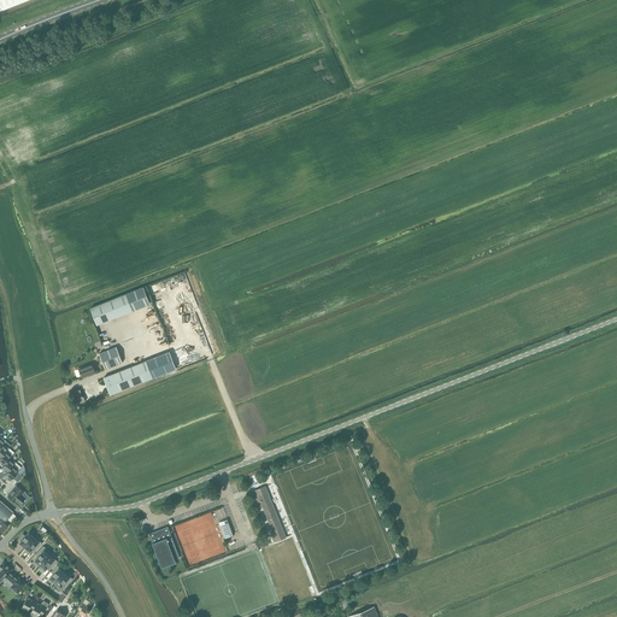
[(0,0),(0,11),(27,0),(0,0)]
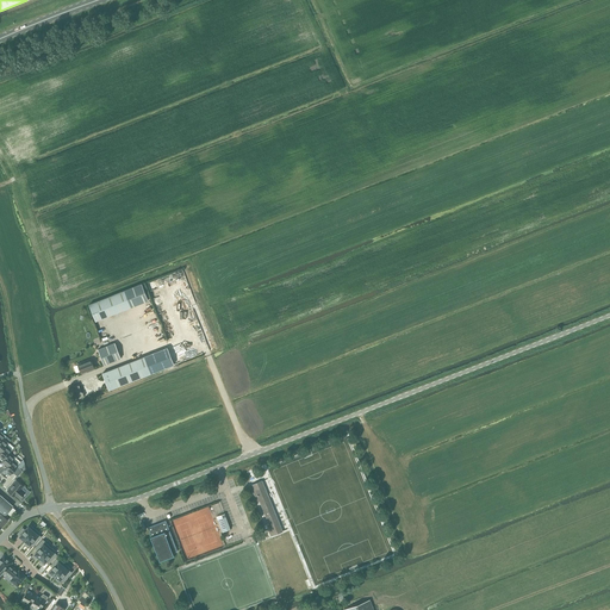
[(124,291),(89,304),(95,321),(131,307),(148,300),(142,284),(124,291)]
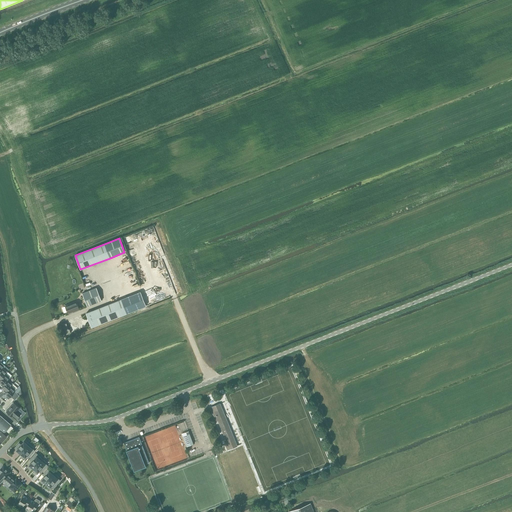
[(96,288),(82,293),(87,306),(101,301),(96,288)]
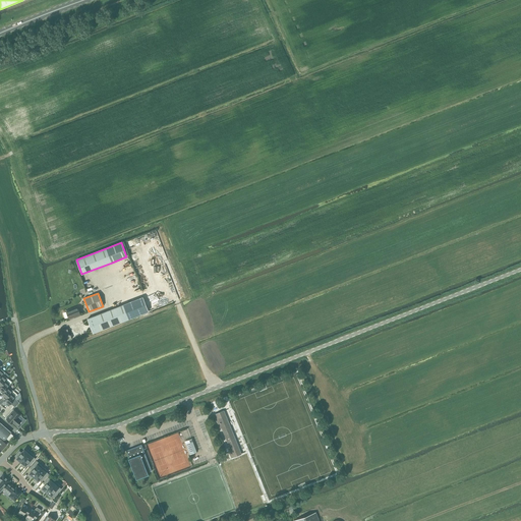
[(123,304),(88,319),(94,333),(129,319),(123,304)]
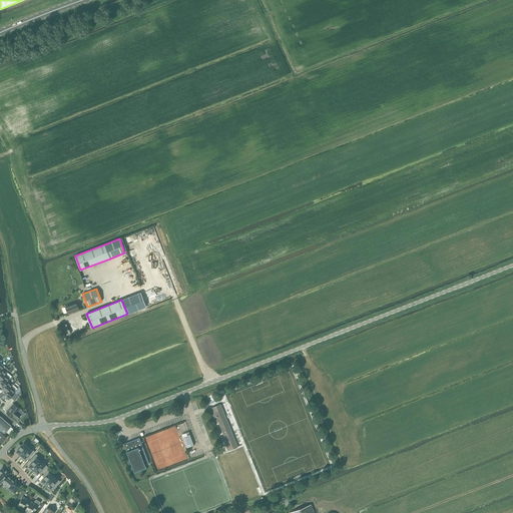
[(67,311),(68,314),(75,312),(80,310),(76,302),(65,307),(66,307),(65,308),(66,310),(67,311)]
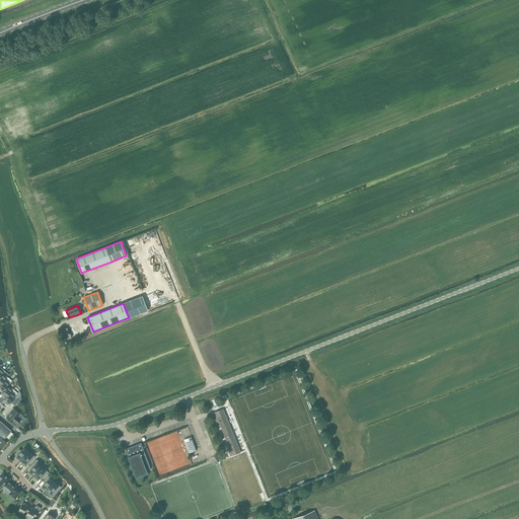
[(70,335),(67,327),(63,329),(66,340),(72,338),(71,334),(70,335)]
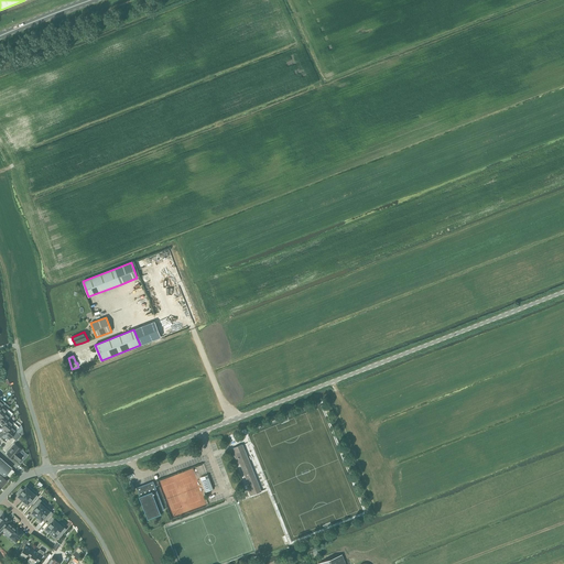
[(0,427),(1,427),(9,419),(11,416),(7,412),(0,418),(0,423),(0,427)]
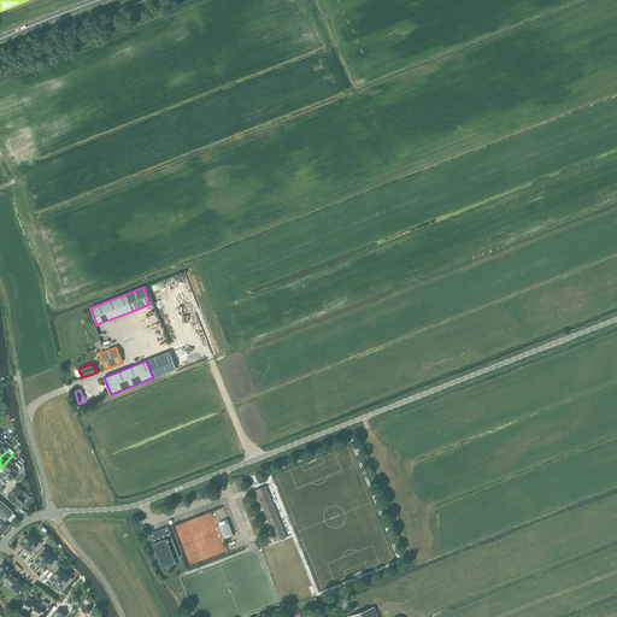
[(0,479),(0,480),(4,475),(13,464),(13,465),(16,463),(10,458),(1,468),(4,470),(0,474),(0,479)]
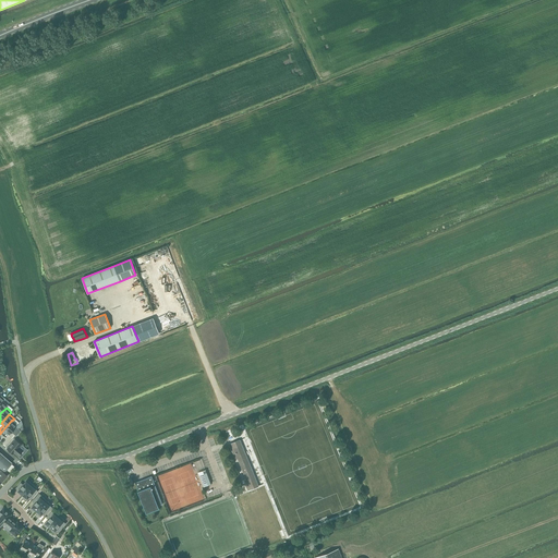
[(11,432),(13,434),(19,428),(15,426),(17,425),(12,421),(12,420),(3,429),(7,432),(5,433),(8,435),(11,432)]
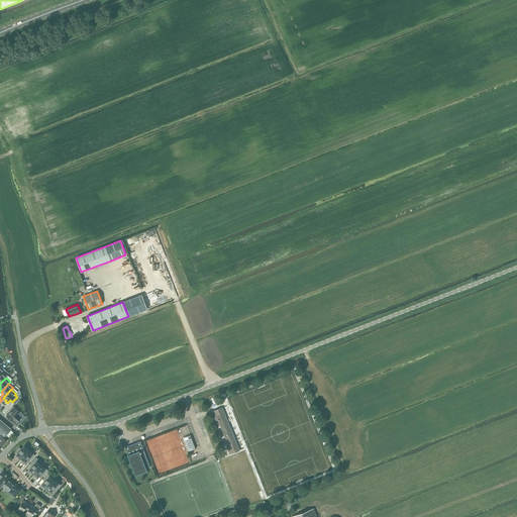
[(19,412),(14,407),(6,416),(12,421),(13,420),(16,423),(21,417),(18,414),(19,412)]
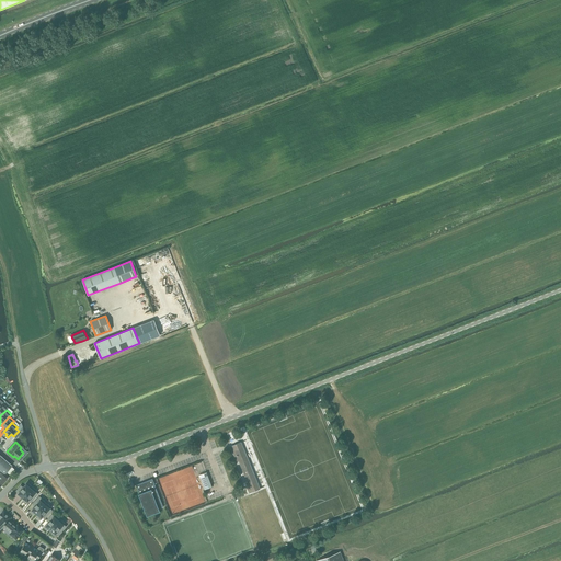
[(230,446),(237,461),(239,461),(250,488),(248,489),(250,493),(260,489),(241,442),(230,446)]
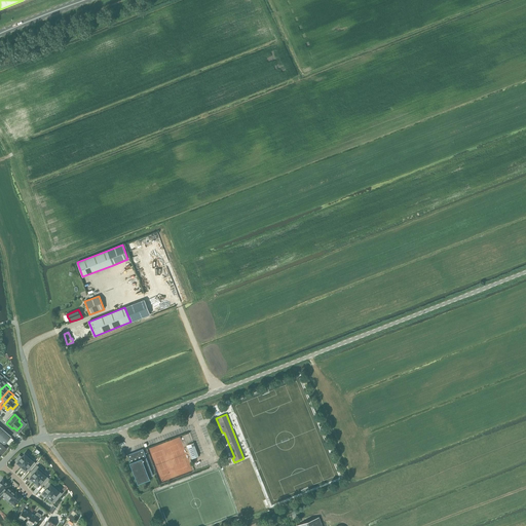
[(0,441),(4,444),(6,442),(10,437),(11,437),(0,426),(0,441)]
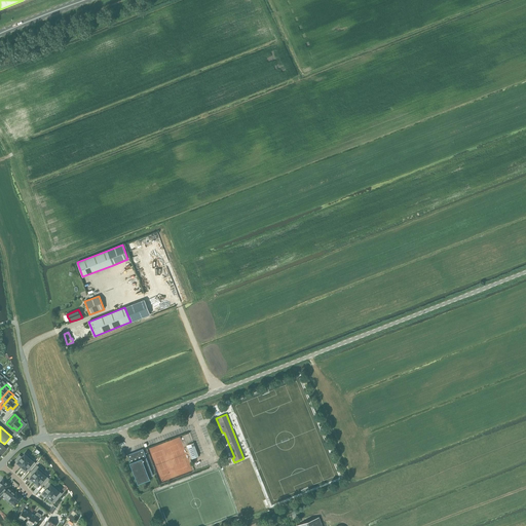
[(198,456),(194,445),(190,447),(193,455),(194,454),(195,457),(198,456)]
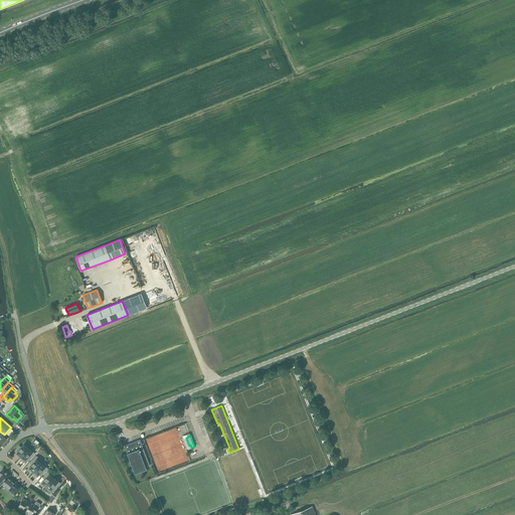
[(125,446),(128,453),(127,454),(128,456),(134,471),(134,472),(135,474),(147,469),(146,467),(150,465),(140,440),(125,446)]
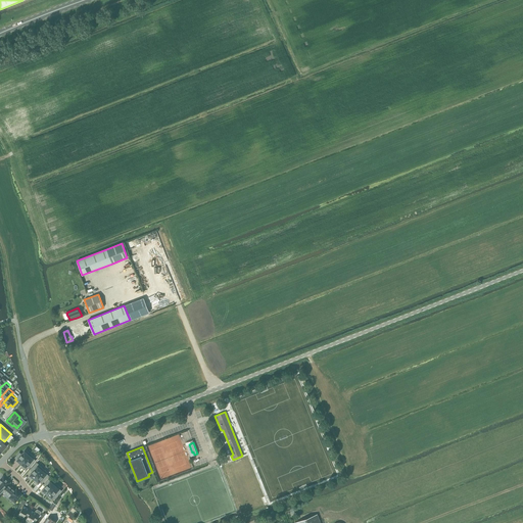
[(14,459),(15,459),(19,463),(21,464),(30,454),(26,449),(21,455),(19,453),(18,454),(16,456),(16,457),(14,459)]
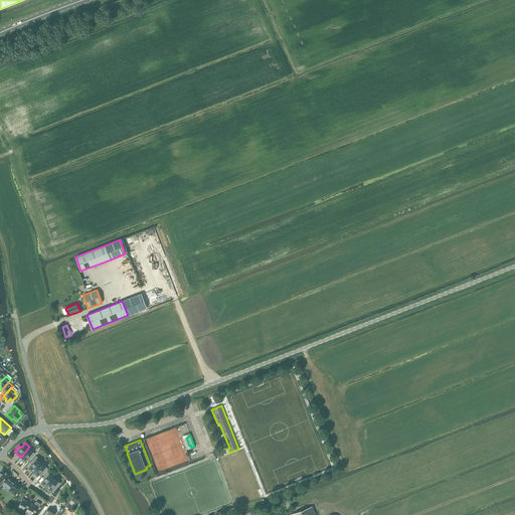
[(22,459),(25,461),(26,460),(28,461),(35,454),(33,452),(34,451),(29,447),(21,457),(23,458),(22,459)]
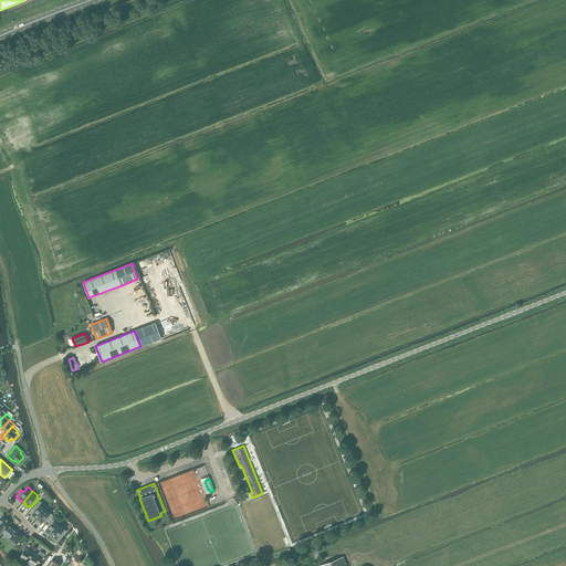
[(33,509),(35,511),(31,516),(34,519),(35,516),(38,519),(46,507),(42,503),(40,501),(33,509)]
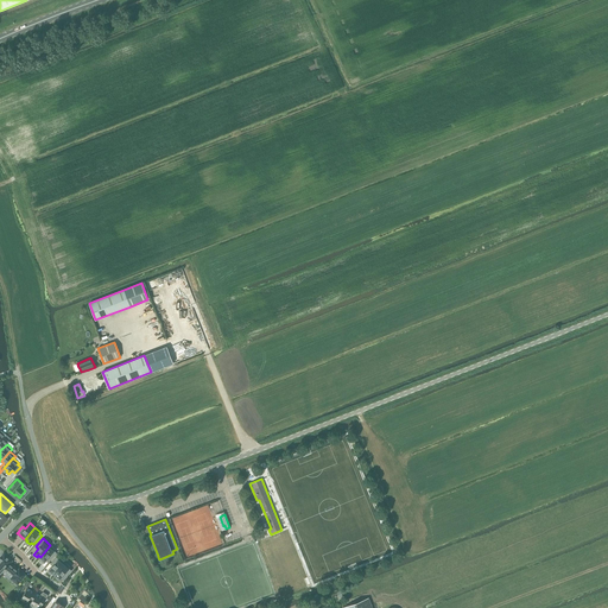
[(46,559),(49,562),(57,553),(54,551),(55,549),(50,545),(40,557),(42,558),(42,559),(44,562),(46,559)]
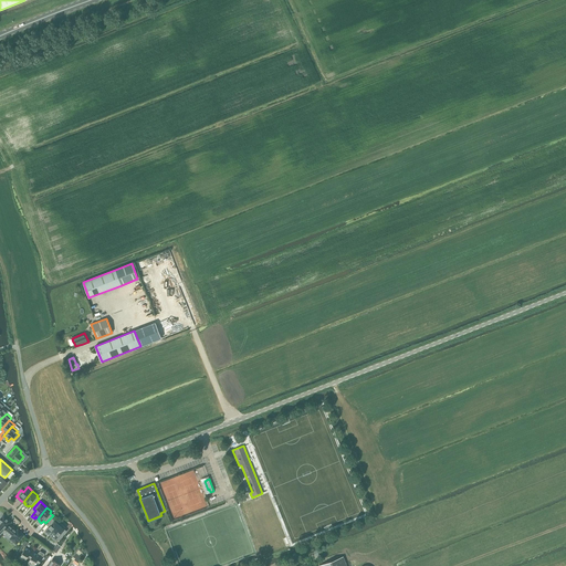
[(11,522),(4,516),(1,519),(0,520),(0,533),(4,528),(6,530),(13,535),(11,538),(17,543),(23,535),(18,530),(18,531),(9,523),(11,522)]
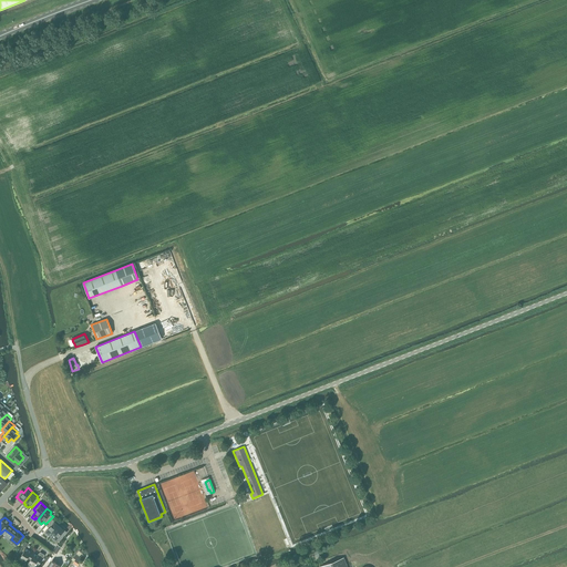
[(48,536),(50,534),(51,535),(61,525),(55,521),(54,522),(52,519),(47,526),(50,528),(45,533),(48,536)]
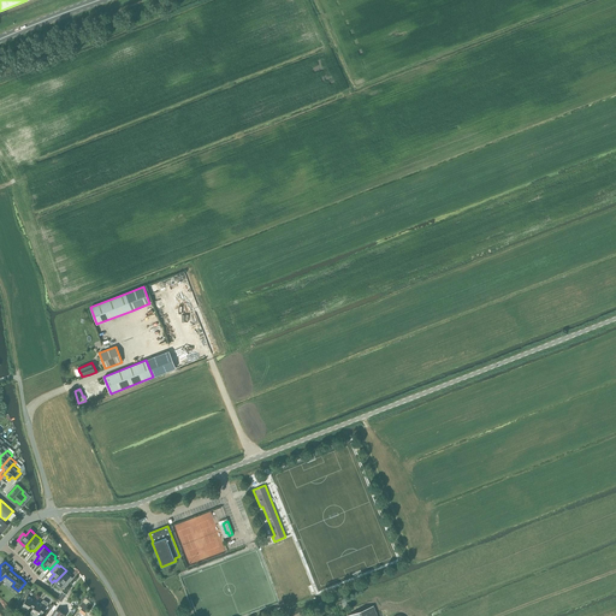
[(60,587),(61,585),(65,587),(72,578),(70,575),(71,574),(66,570),(55,581),(58,584),(58,585),(60,587)]
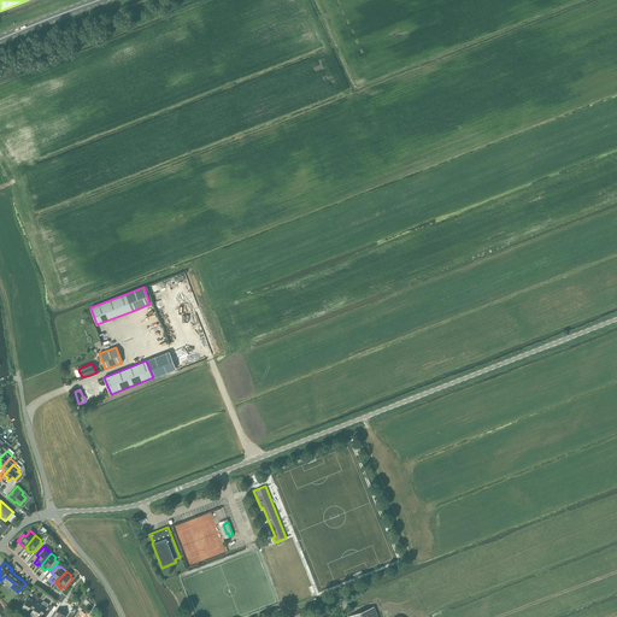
[(87,595),(76,609),(78,610),(80,607),(82,609),(80,612),(84,616),(88,612),(87,611),(89,607),(86,605),(89,601),(86,599),(88,597),(87,595)]
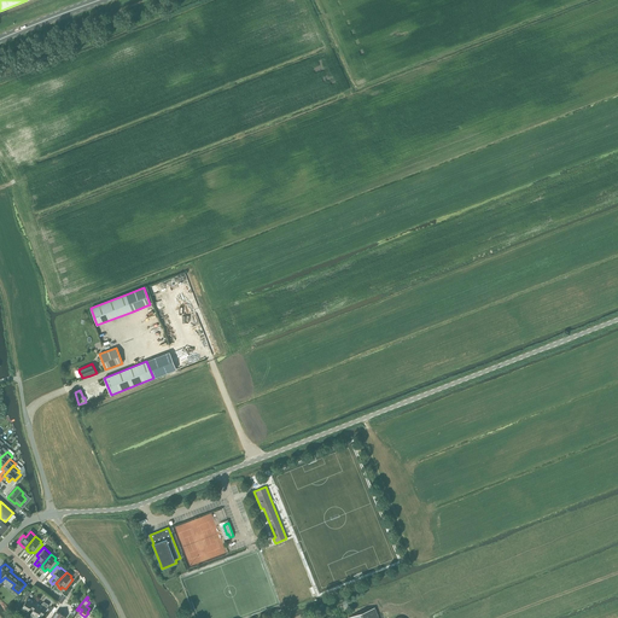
[(31,606),(34,608),(39,601),(34,598),(31,600),(28,598),(22,608),(28,612),(31,606)]
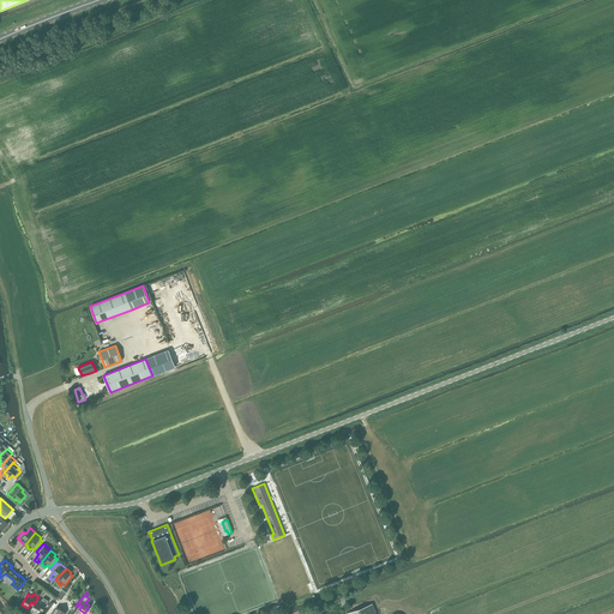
[(38,597),(34,605),(30,609),(36,613),(40,608),(43,611),(48,601),(40,595),(38,597)]
